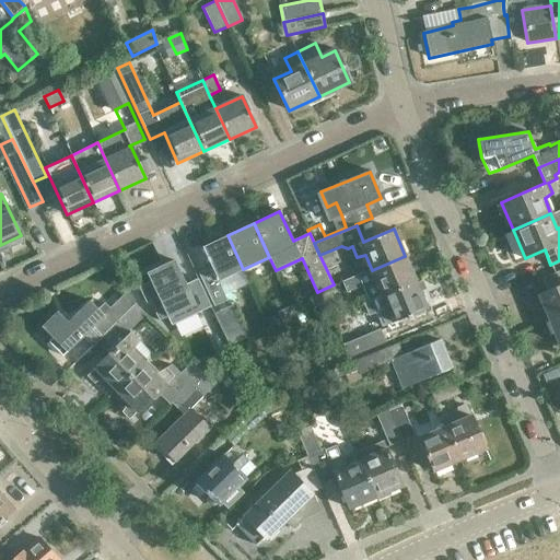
[(218,281),(243,269),(228,235),(202,247),(211,267),(198,275),(213,306),(226,301),(218,283),(218,281)]
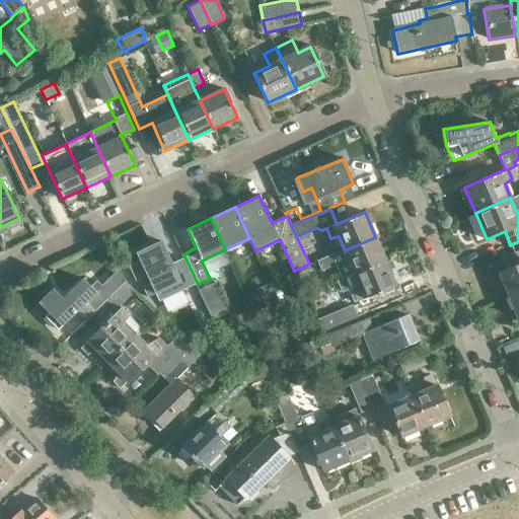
[(336,265),(342,279),(385,262),(375,237),(345,250),(331,254),(316,261),(320,271),(336,265)]
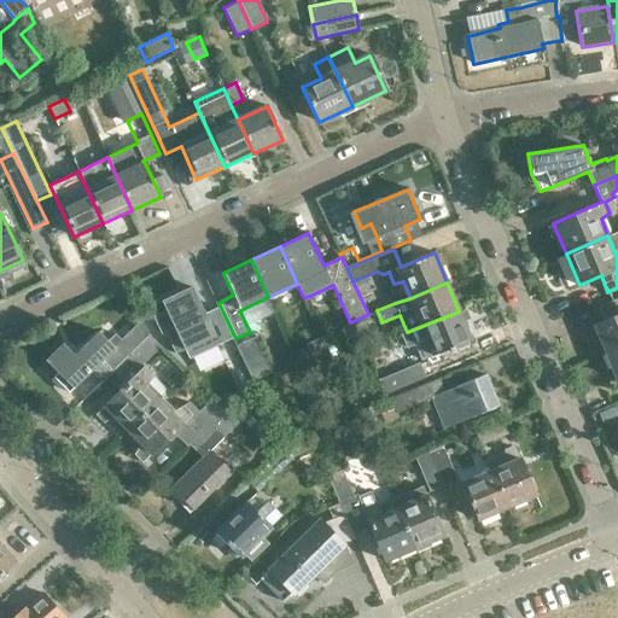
[(233,340),(231,336),(217,308),(204,314),(191,289),(161,303),(185,351),(214,337),(219,348),(233,340)]
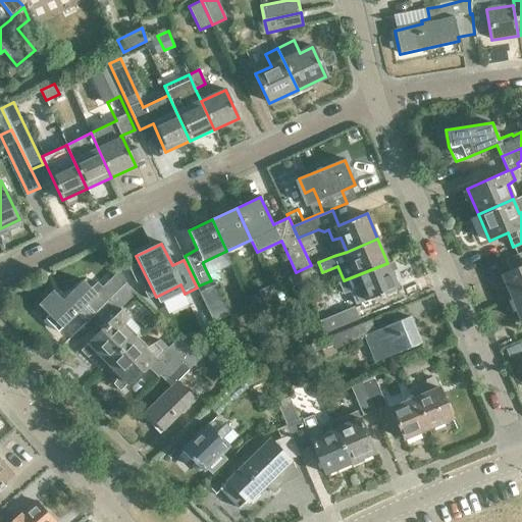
[(513,297),(521,293),(521,252),(512,257),(517,269),(504,274),(513,297)]
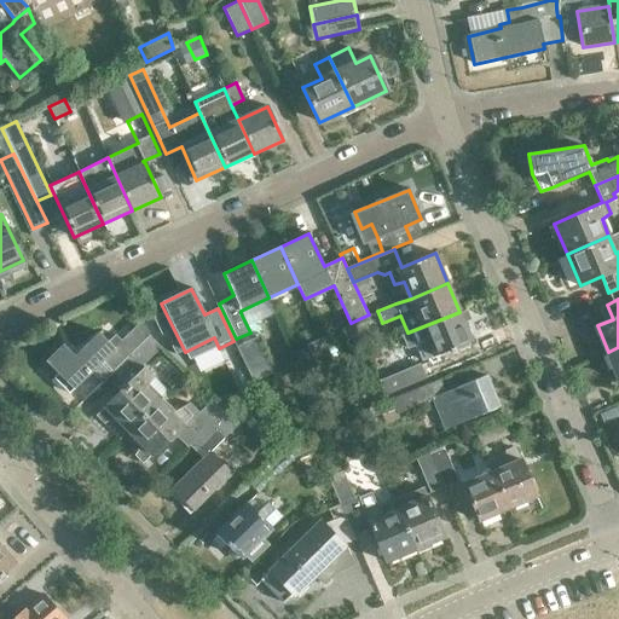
[(405,350),(415,346),(422,362),(450,350),(451,350),(472,341),(460,312),(400,336),(405,350)]
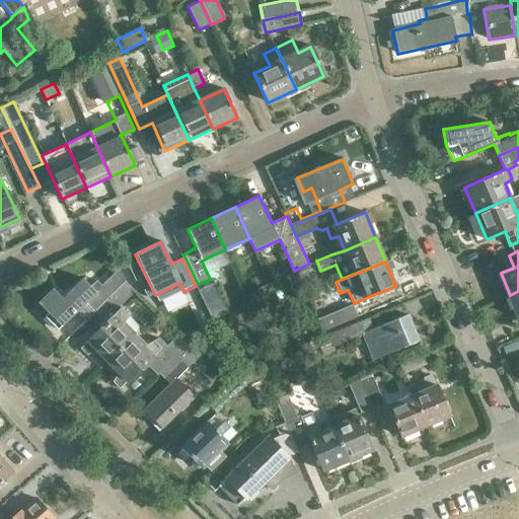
[(94,310),(124,281),(119,269),(95,291),(83,279),(63,298),(53,288),(40,302),(62,325),(85,302),(94,310)]
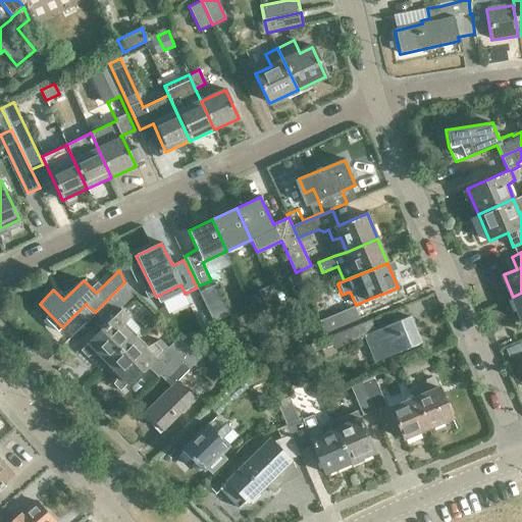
[(108,363),(134,338),(121,326),(129,315),(121,306),(135,292),(124,282),(95,312),(107,324),(89,343),(108,363)]
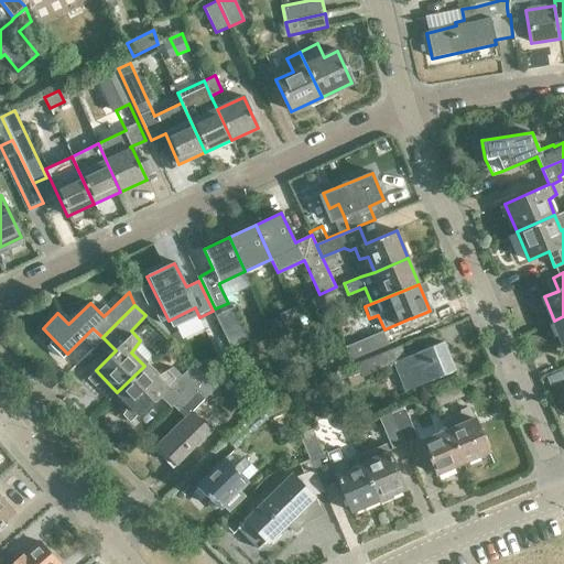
[(248,339),(232,307),(216,316),(230,348),(248,339)]
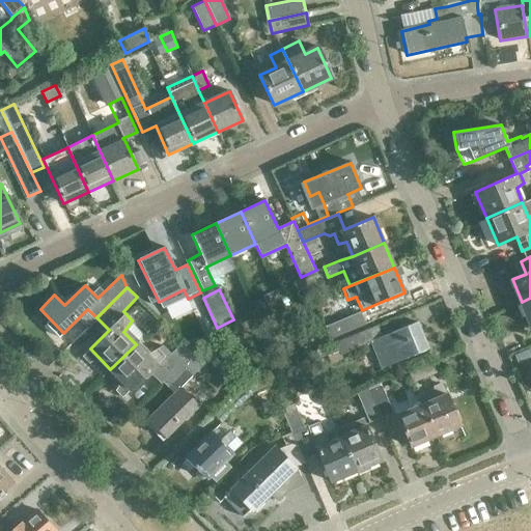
[(267,304),(280,298),(276,289),(262,296),(267,304)]
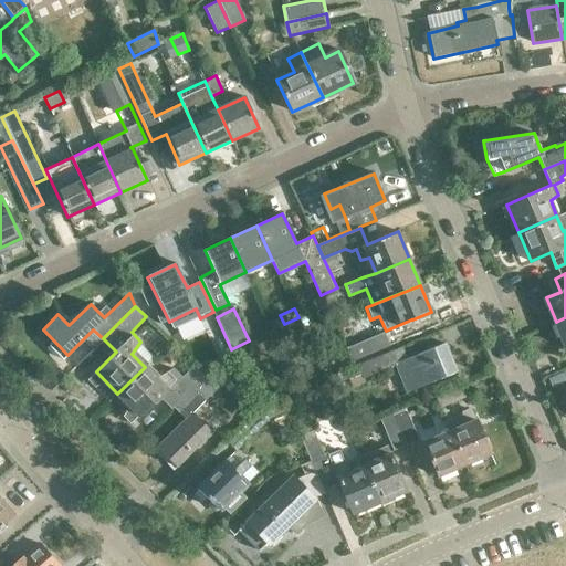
[(565,317),(556,322),(565,345),(565,317)]
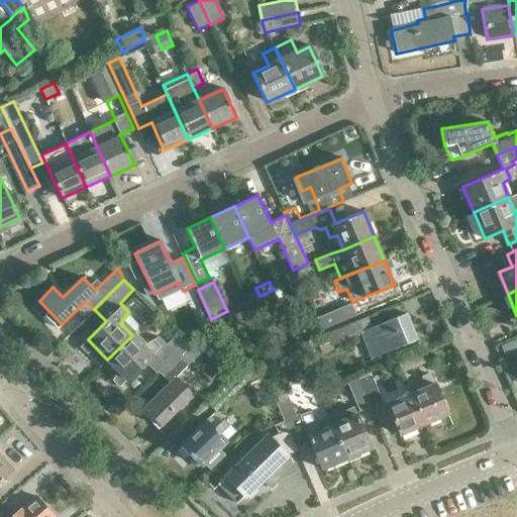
[(321,329),(355,315),(350,302),(315,317),(321,329)]
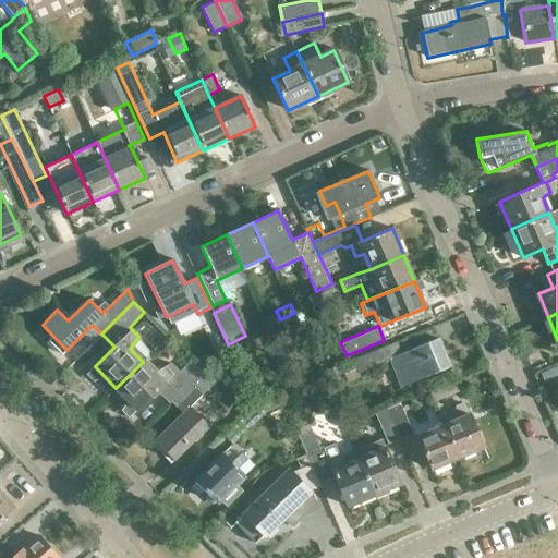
[(438,339),(402,354),(397,342),(340,364),(331,367),(335,377),(343,373),(347,381),(360,376),(359,372),(391,359),(402,386),(450,366),(438,339)]
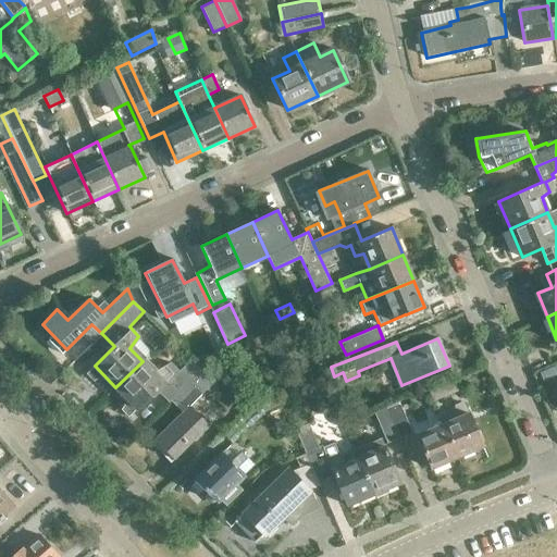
[(170,403),(171,400),(200,370),(190,360),(174,376),(165,367),(155,373),(143,361),(115,387),(137,409),(157,390),(170,403)]
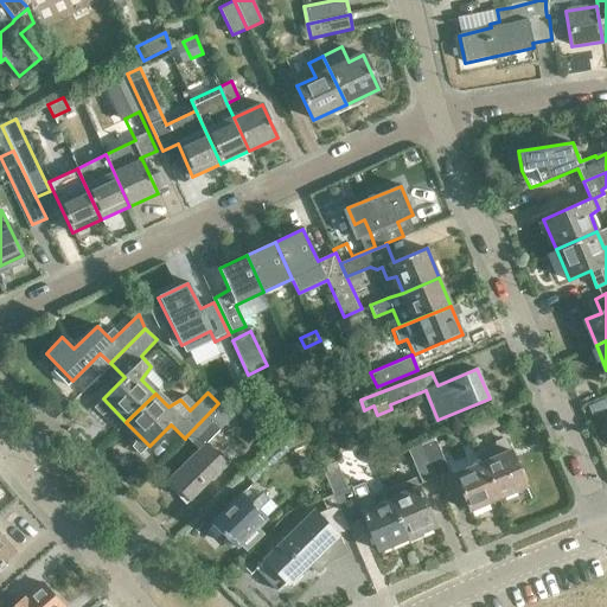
[(205,442),(235,414),(222,401),(218,403),(186,436),(198,449),(205,442)]
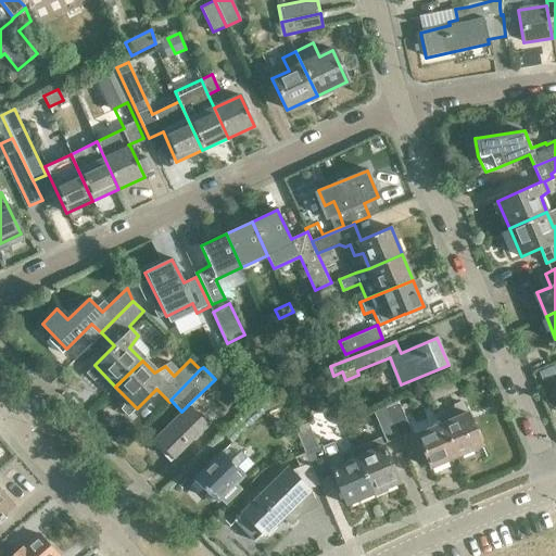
[(384,405),(399,437),(411,432),(397,400),(384,405)]
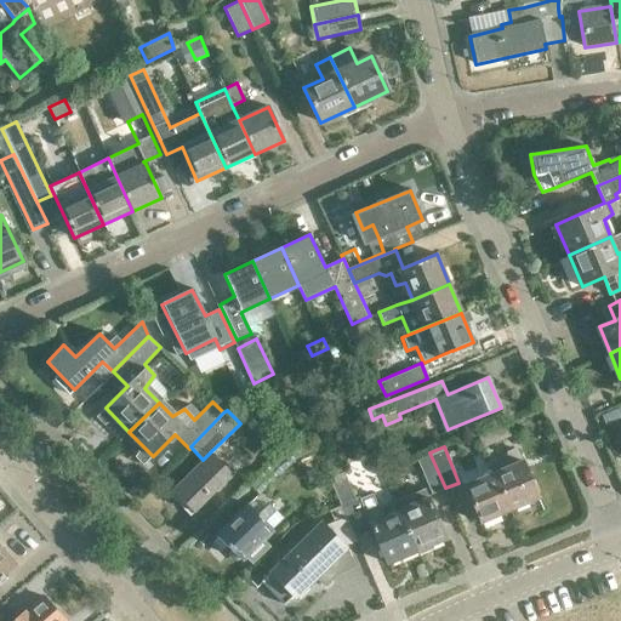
[(488,459),(494,473),(510,511),(539,497),(522,461),(516,446),(488,459)]
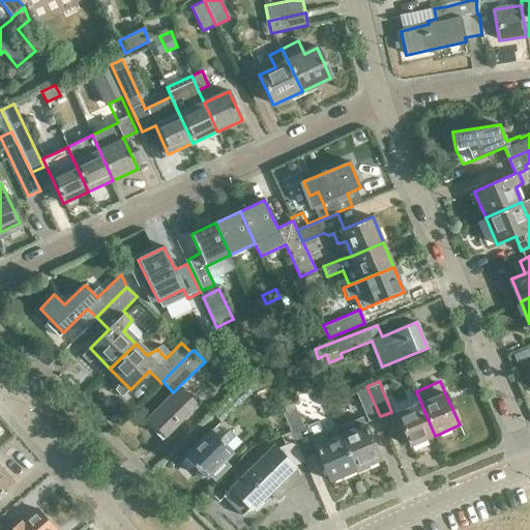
[(179,386),(173,392),(147,418),(166,438),(199,406),(179,386)]
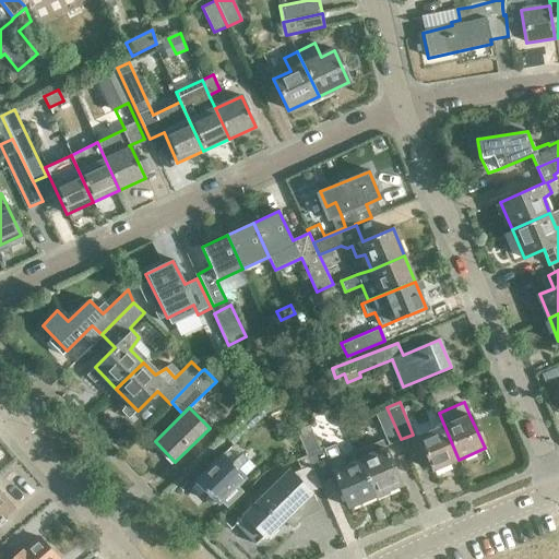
[(388,444),(401,439),(387,407),(373,412),(388,444)]
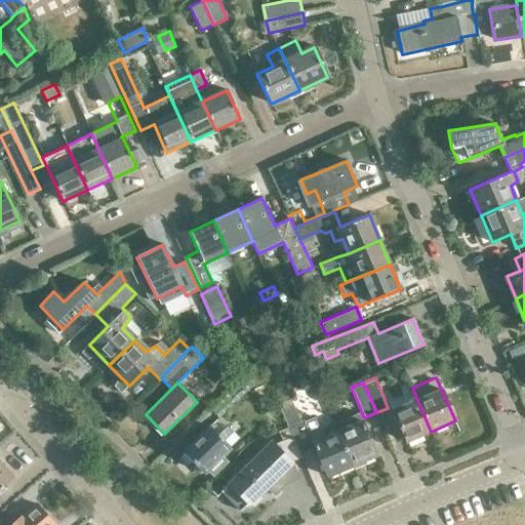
[(288,428),(299,453),(314,447),(326,476),(352,466),(337,433),(324,438),(320,431),(321,430),(315,416),(304,420),(304,419),(300,420),(291,399),(278,405),(288,428)]
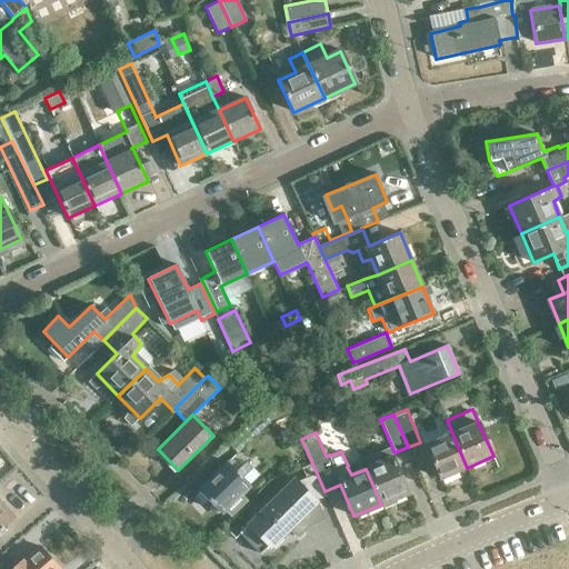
[(441,479),(467,468),(452,433),(427,445),(441,479)]
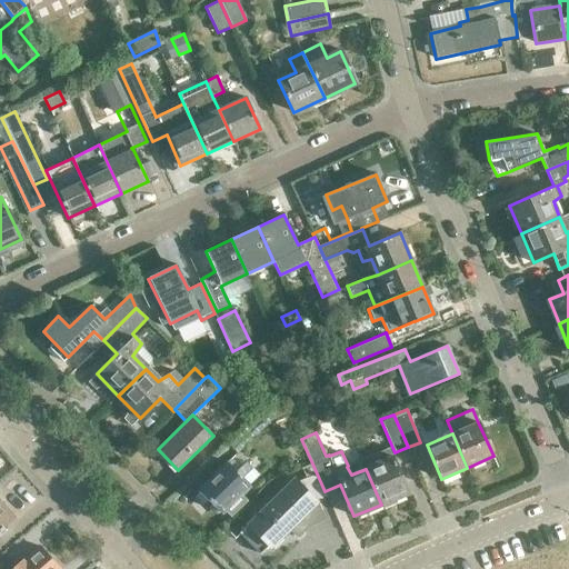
[(366,469),(381,505),(408,493),(388,448),(377,453),(380,462),(366,469)]
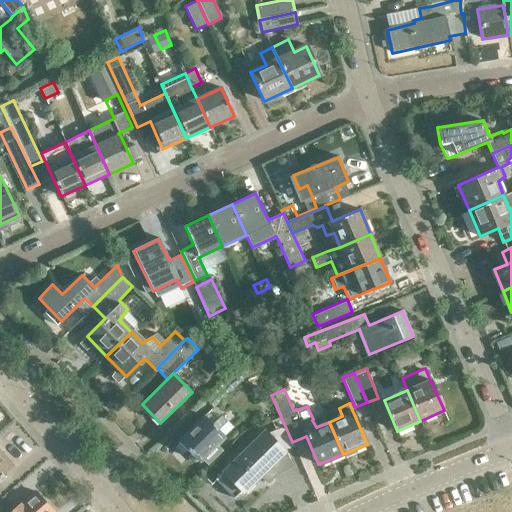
[(221,416),(212,424),(205,417),(179,442),(199,462),(233,428),(221,416)]
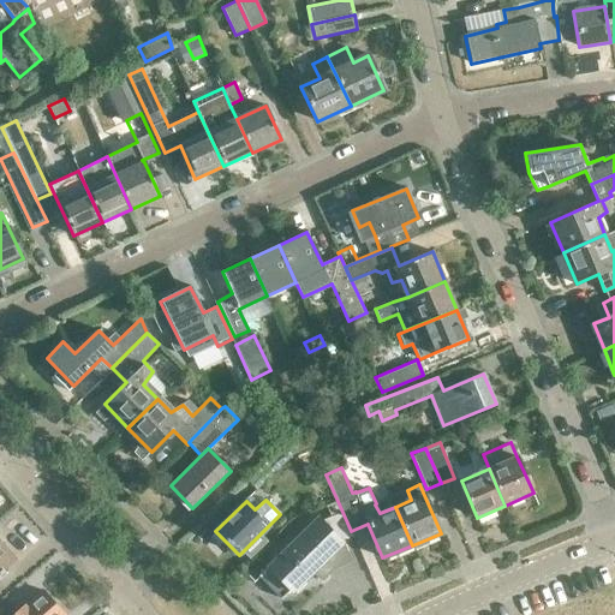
[(352,536),(351,531),(338,501),(326,507),(330,515),(321,520),(318,518),(260,577),(274,591),(284,601),(314,572),(321,579),(332,568),(351,560),(341,539),(352,536)]
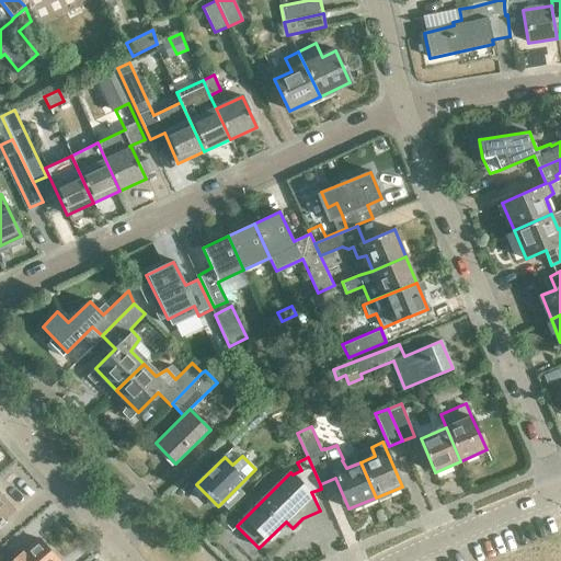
[(0,523),(15,510),(0,492),(0,523)]
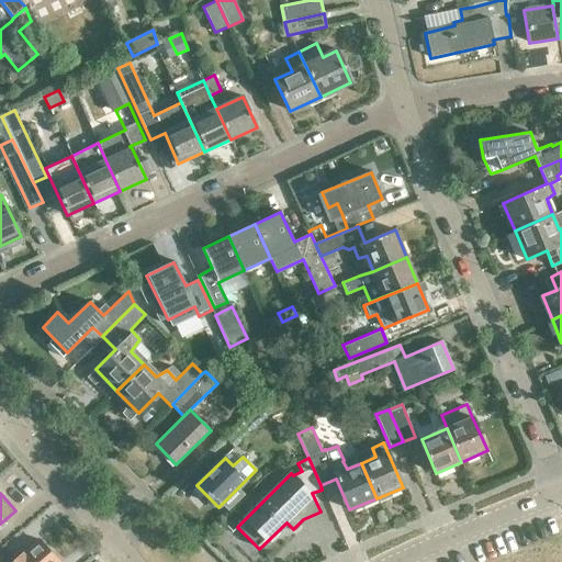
[(58,561),(40,540),(26,552),(25,551),(12,561),(58,561)]
